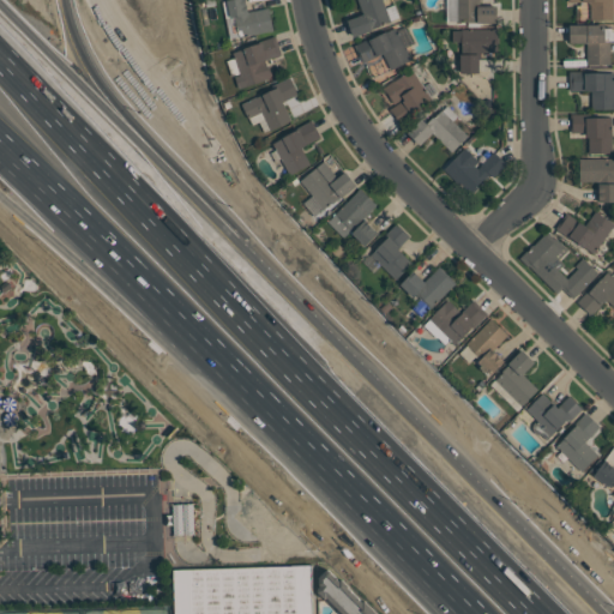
[(227,0),(229,19),(235,19),(236,36),(272,32),(270,8),(248,11),(246,0),(227,0)]
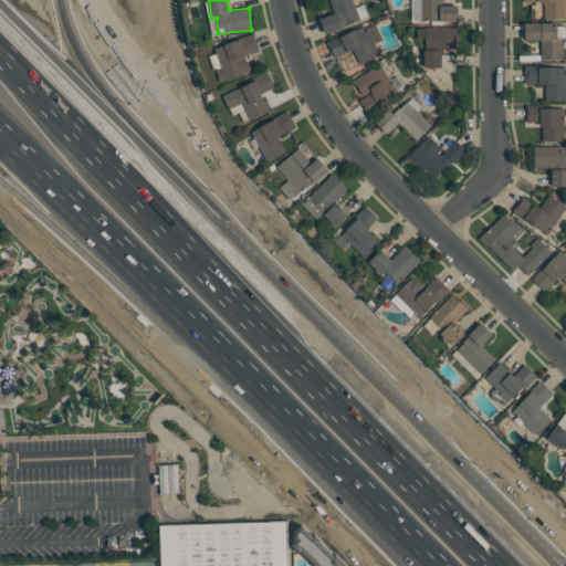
[(329,0),(334,14),(321,18),(324,32),(368,20),(364,4),(355,7),(353,0),(329,0)]
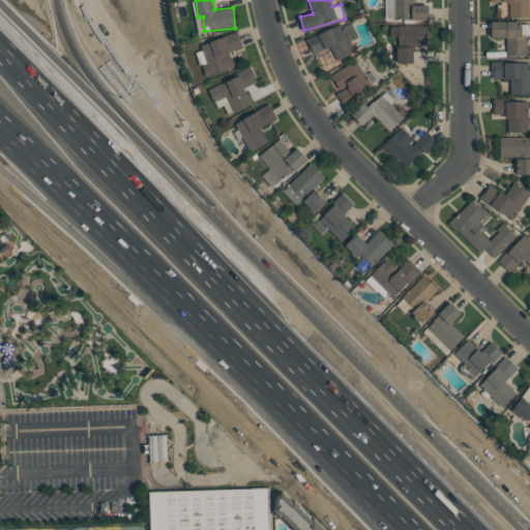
[(413,0),(385,0),(385,20),(430,20),(430,5),(413,5),(413,0)]
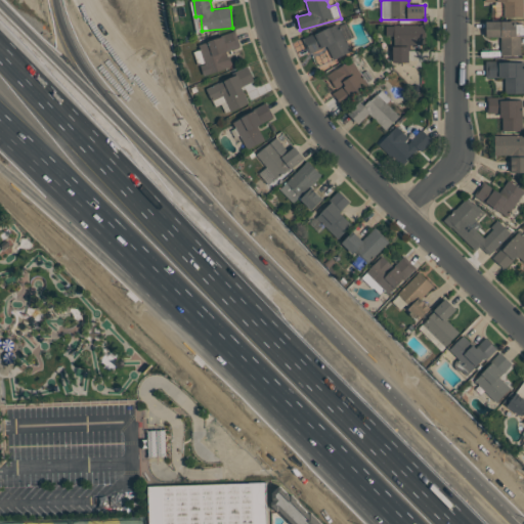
[(523,0),(484,0),(485,2),(504,2),(504,16),(523,16),(523,0)]
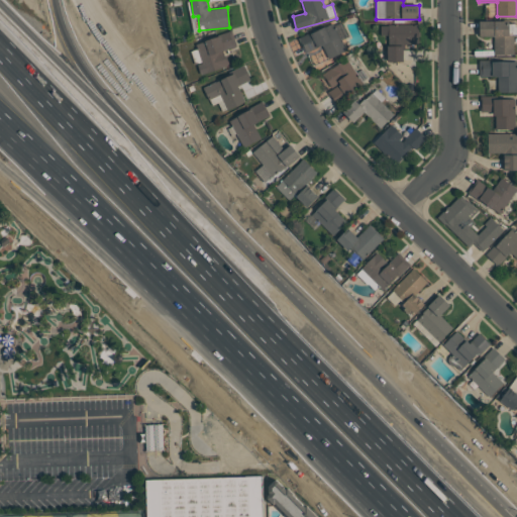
[(479,21),(480,36),(494,36),(494,55),(514,55),(514,34),(509,34),(509,20),(479,21)]
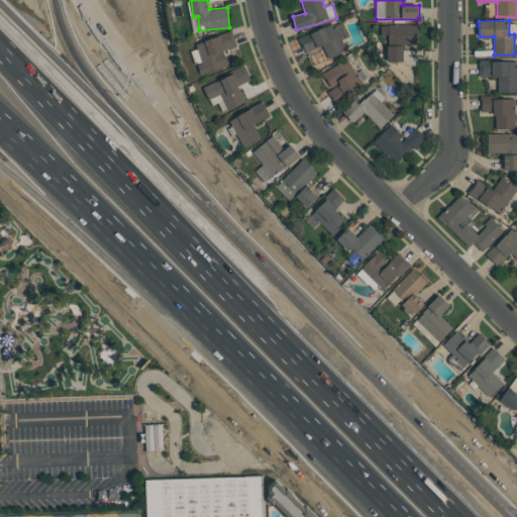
[(346,52),(334,23),(299,37),(306,54),(323,46),(328,59),(346,52)]
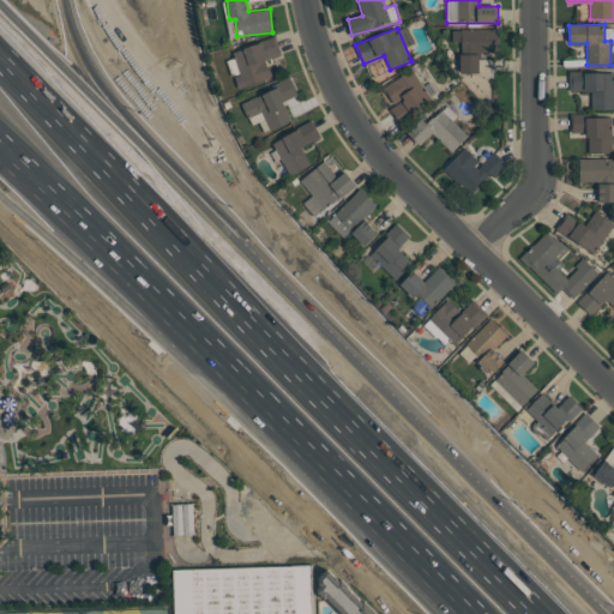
[(498,52),(498,29),(452,30),(452,42),(461,42),(462,73),(480,73),(480,53),(498,52)]
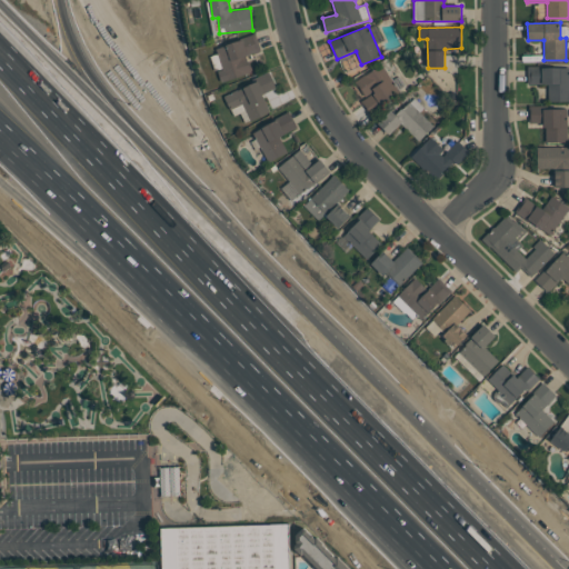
[(252,73),(247,55),(261,51),(257,36),(216,46),(219,58),(215,59),(220,81),(252,73)]
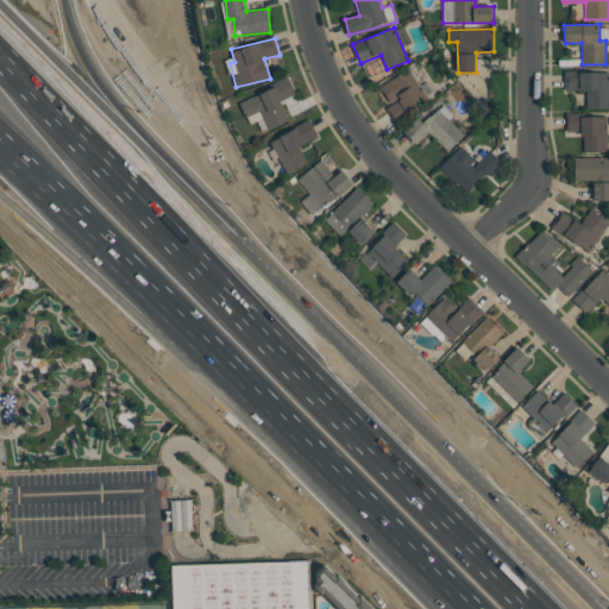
[(380,87),(391,107),(388,110),(395,120),(428,99),(409,69),(380,87)]
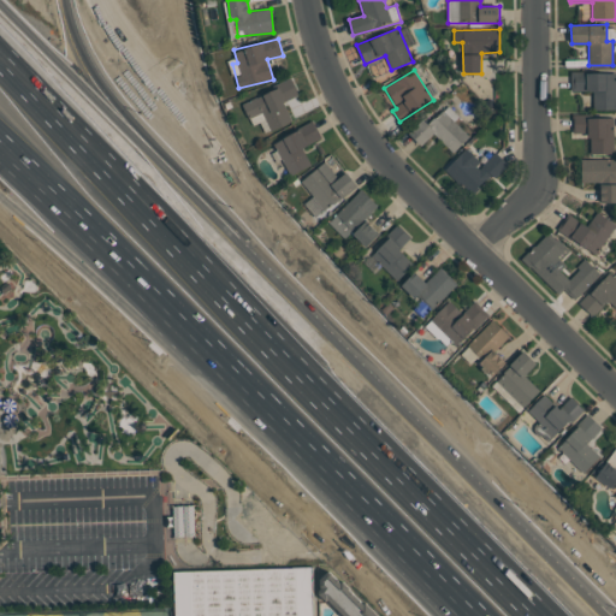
[(615,110),(615,72),(570,72),(572,92),(593,90),(594,111),(615,110)]
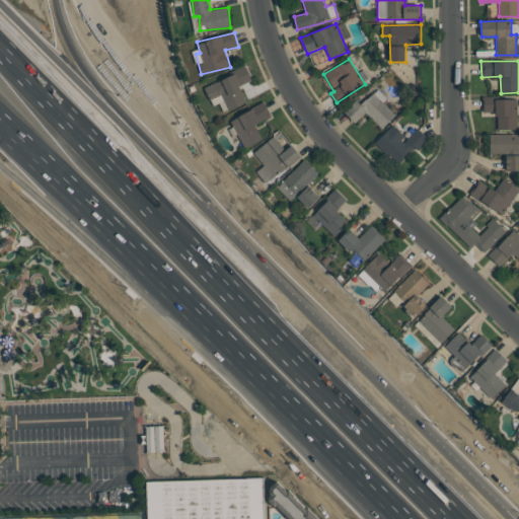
[(229,109),(246,102),(239,86),(251,81),(246,68),(204,86),(212,105),(225,99),(229,109)]
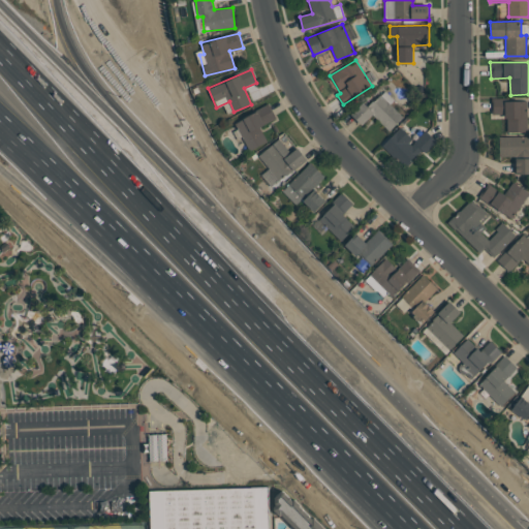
[(351,116),(362,125),(373,115),(390,131),(403,117),(391,104),(394,100),(384,91),(368,106),(364,102),(351,116)]
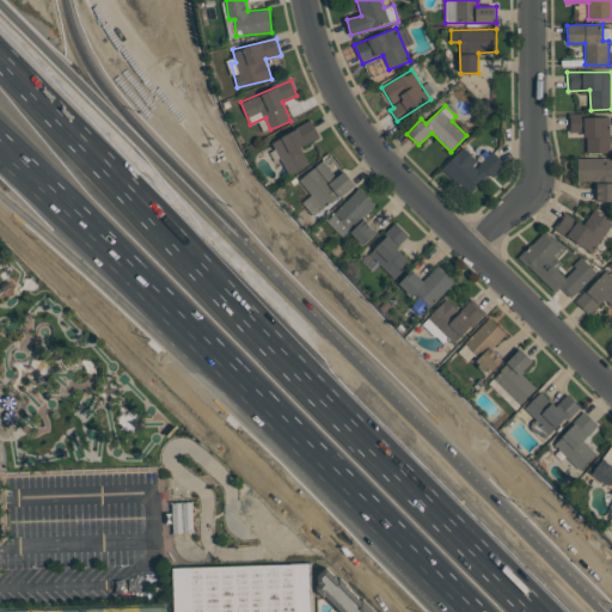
[(569,116),(569,133),(586,132),(586,153),(610,153),(609,115),(569,116)]
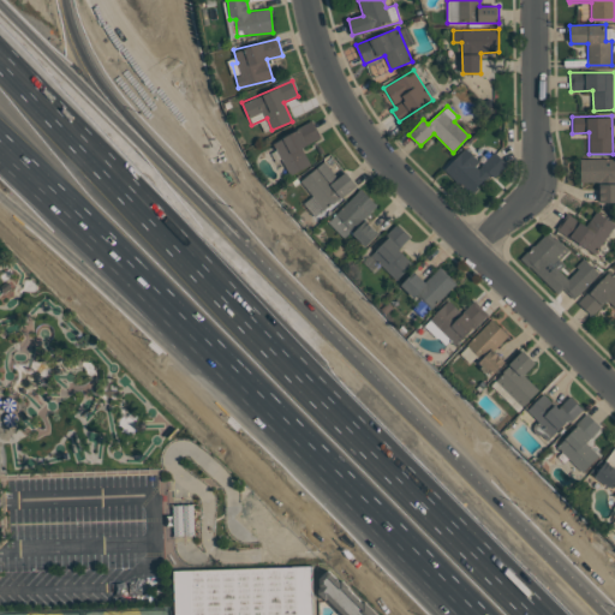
[(310,165),(302,149),(321,138),(311,121),(273,143),(291,175),(310,165)]
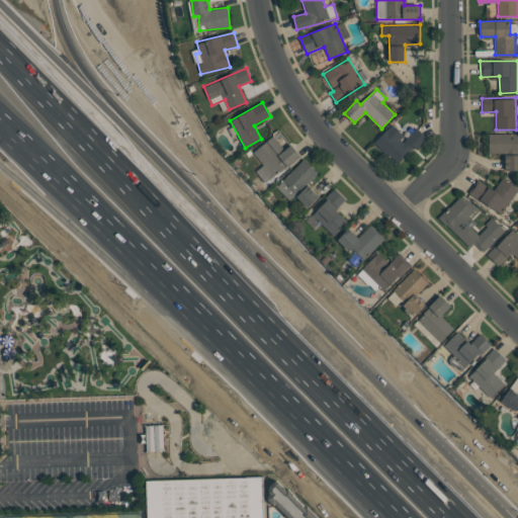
[(426,138),(416,127),(406,138),(392,124),(375,143),(400,166),(426,138)]
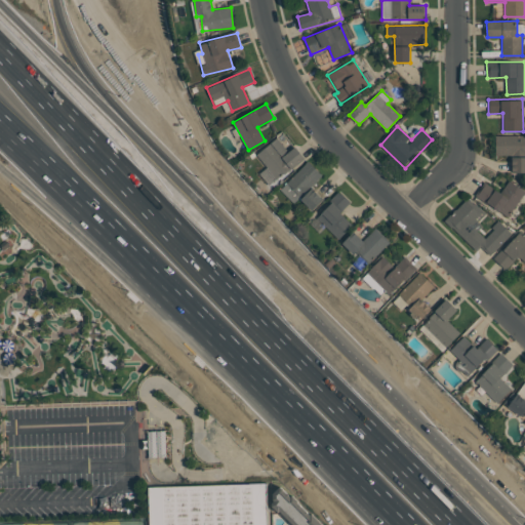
[(524,135),(495,135),(496,155),(512,155),(512,173),(524,172),(524,135)]
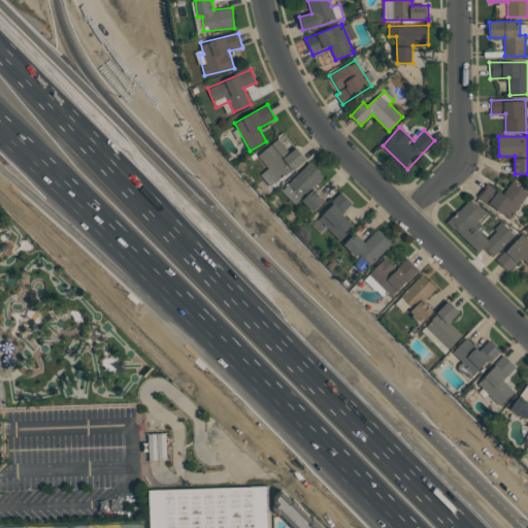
[(258,156),(268,168),(261,174),(271,187),(306,160),(296,146),(290,152),(279,138),(258,156)]
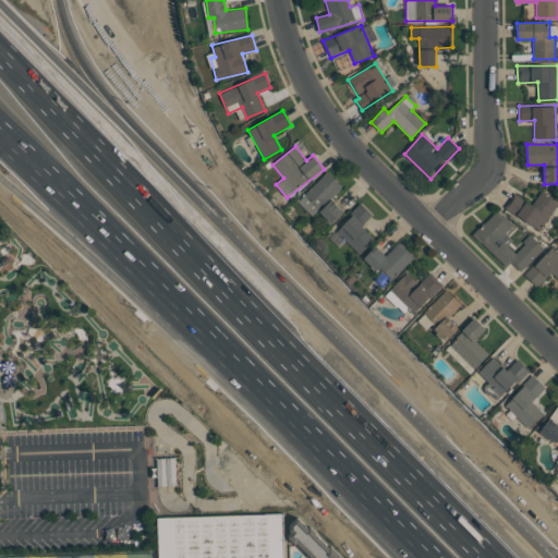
[(314,217),(342,186),(326,171),(298,203),(314,217)]
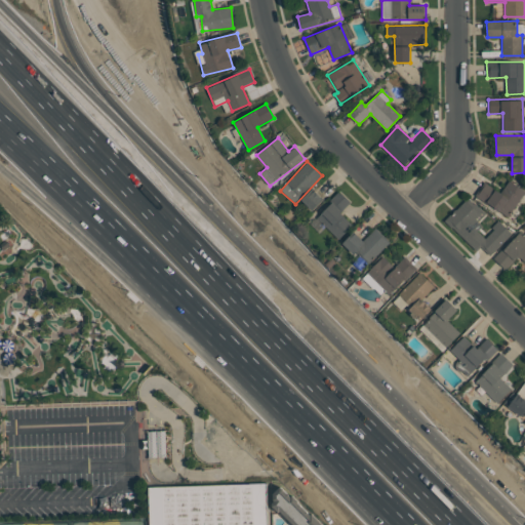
[(524,192),(524,191),(509,180),(500,193),(485,183),(476,196),(508,217),(524,192)]
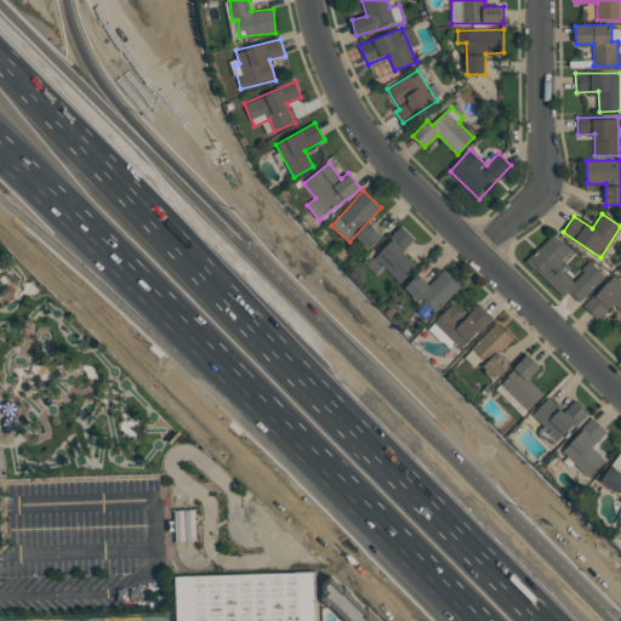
[(382,237),(369,222),(355,235),(369,250),(382,237)]
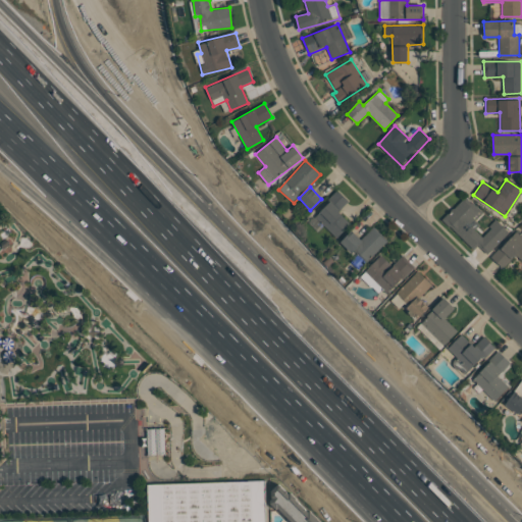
[(336,239),(351,224),(338,211),(348,202),(338,193),(314,215),(336,239)]
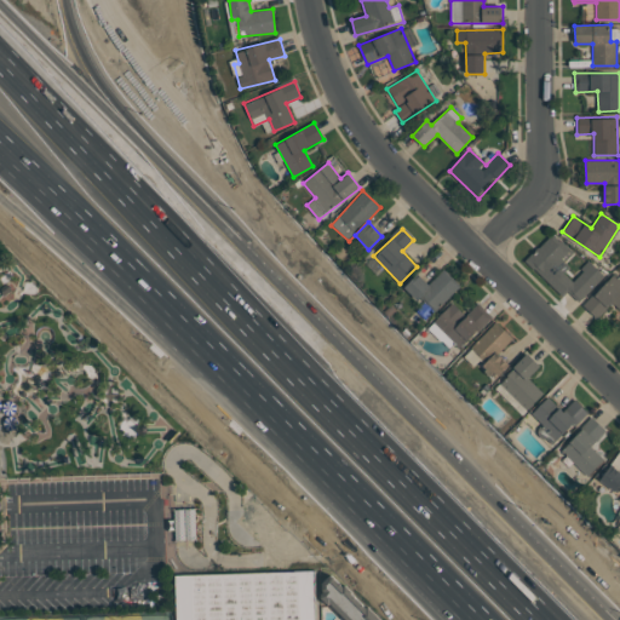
[(563,297),(568,292),(579,303),(604,275),(590,262),(573,281),(563,273),(568,268),(563,263),(573,252),(552,233),(526,262),(563,297)]
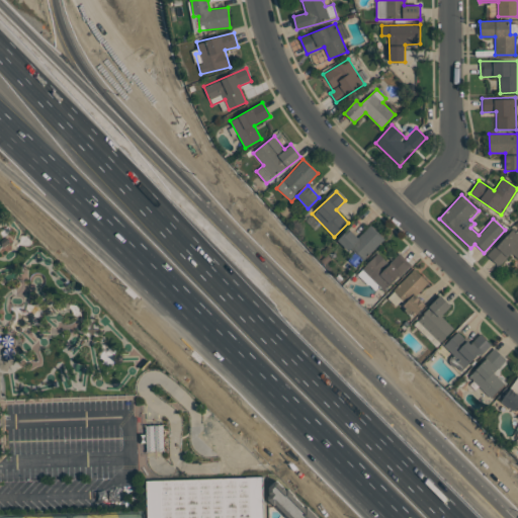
[(517,224),(489,257),(499,266),(512,253),(517,258),(517,224)]
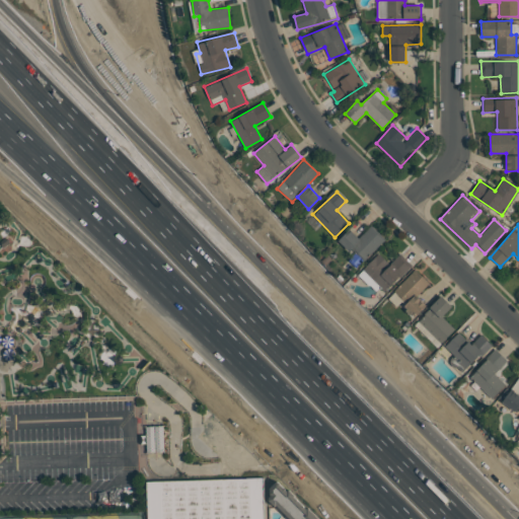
[(340,239),(362,263),(385,240),(371,226),(359,238),(351,229),(340,239)]
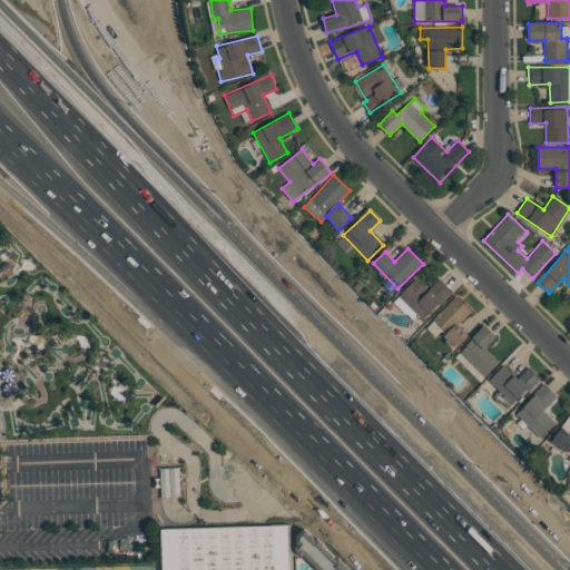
[(452,292),(440,278),(428,290),(418,278),(397,296),(421,321),(452,292)]
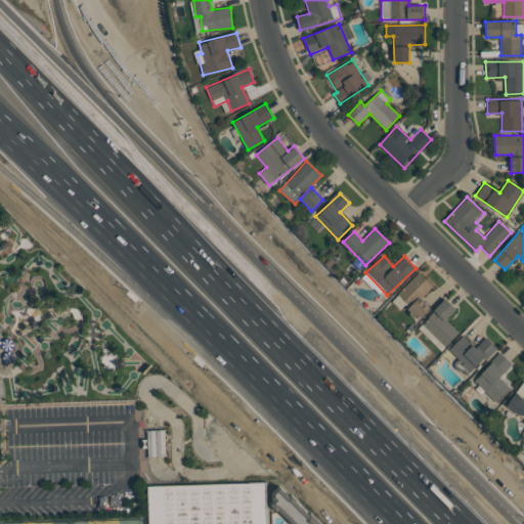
[(434,287),(420,272),(397,294),(420,318),(430,309),(421,299),(434,287)]
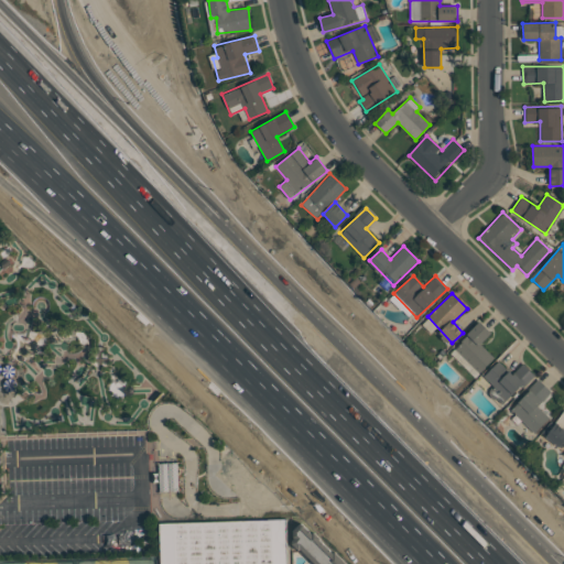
[(480,345),(491,333),(480,322),(454,349),(479,373),(495,357),(480,345)]
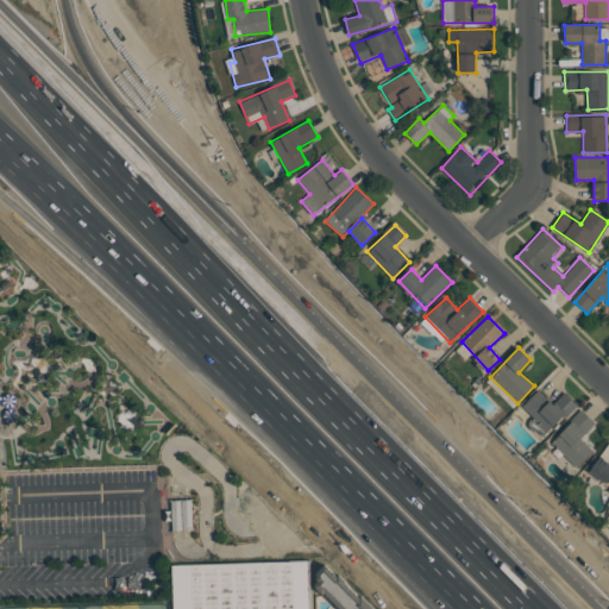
[(522,406),(534,419),(532,421),(545,434),(576,405),(564,393),(553,403),(539,389),(522,406)]
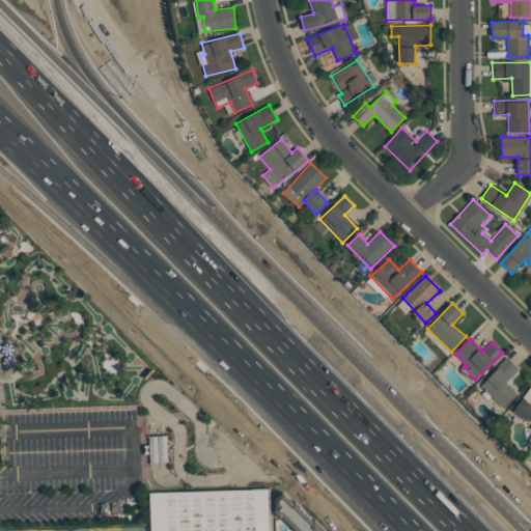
[(506,382),(520,369),(508,358),(480,385),(503,408),(518,393),(506,382)]
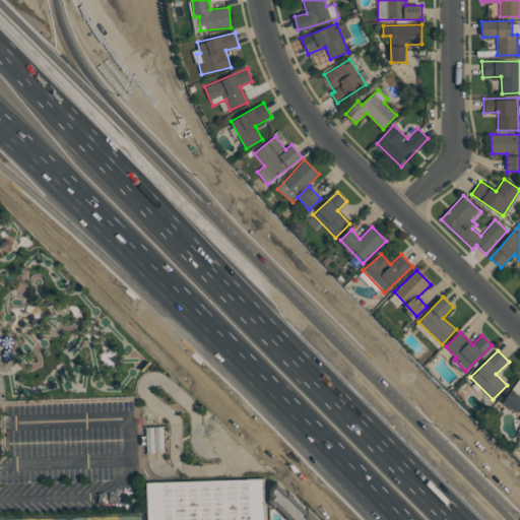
[(519,379),(504,401),(519,412),(519,379)]
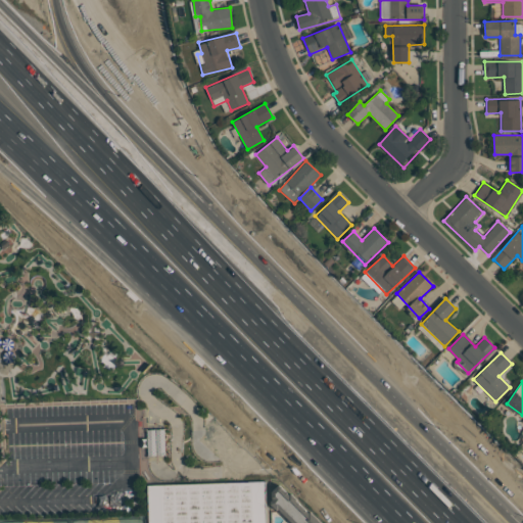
[(165,429),(148,428),(147,456),(165,456),(165,429)]
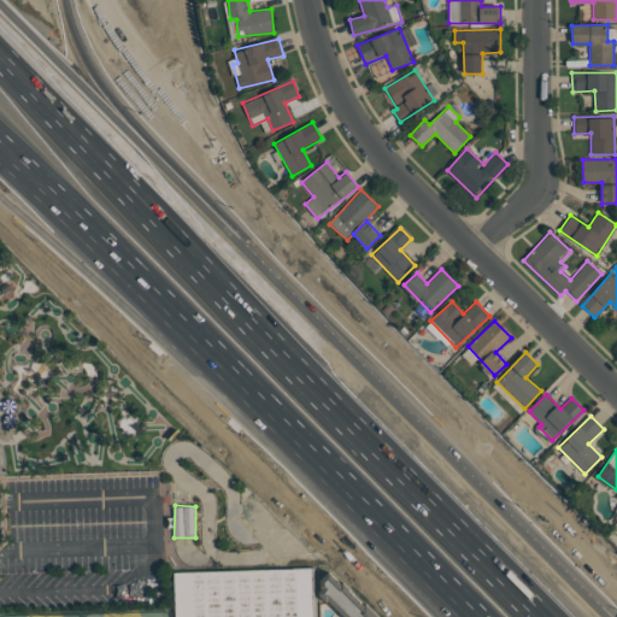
[(257,518),(259,509),(248,505),(245,513),(257,518)]
